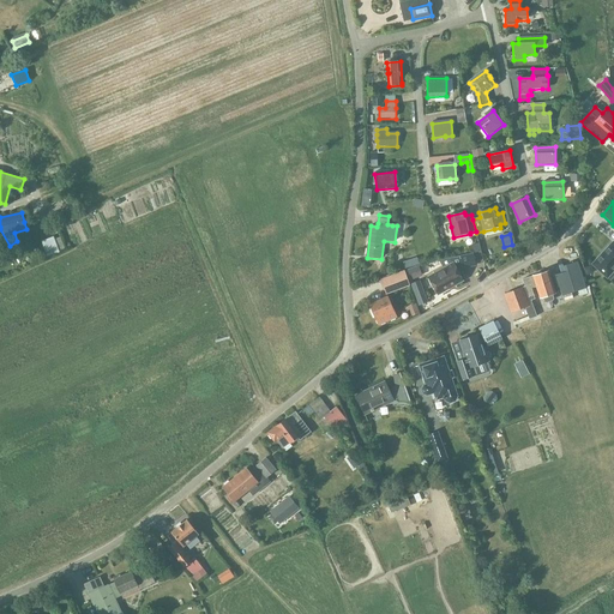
[(41,241),(47,257),(59,252),(53,236),(41,241)]
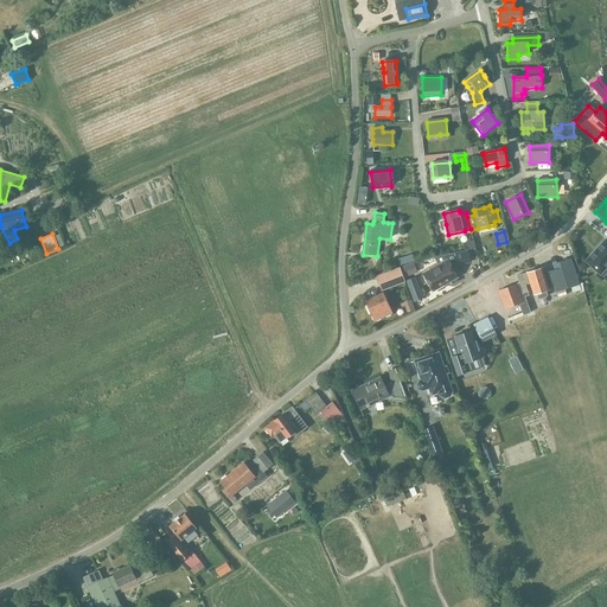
[(475,248),(473,241),(465,243),(467,250),(475,248)]
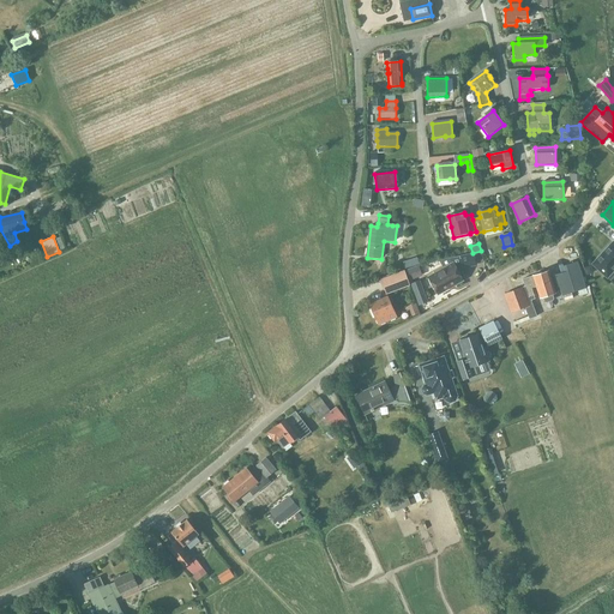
[(613,244),(593,265),(607,278),(613,270),(613,244)]
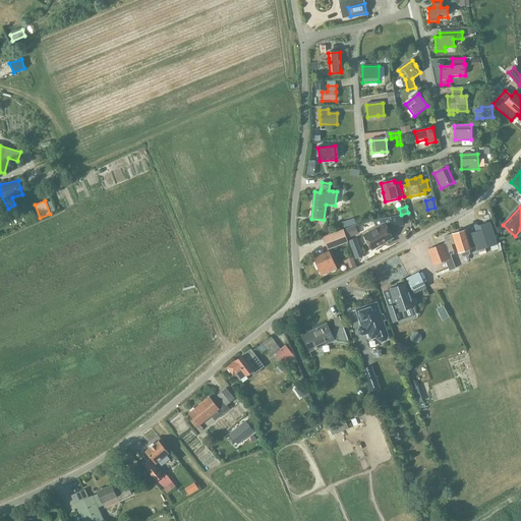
[(363,236),(371,250),(372,249),(374,249),(379,247),(379,246),(393,238),(389,231),(392,230),(392,229),(403,227),(401,216),(372,222),(377,228),(363,236)]
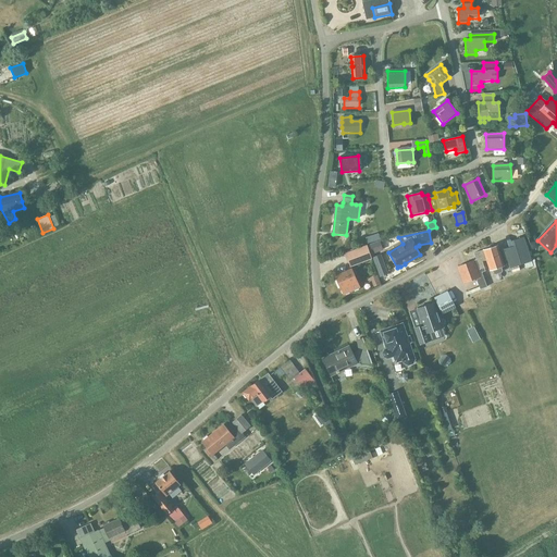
[(505,250),(510,269),(520,265),(521,271),(525,269),(533,265),(524,238),(512,242),(514,247),(505,250)]
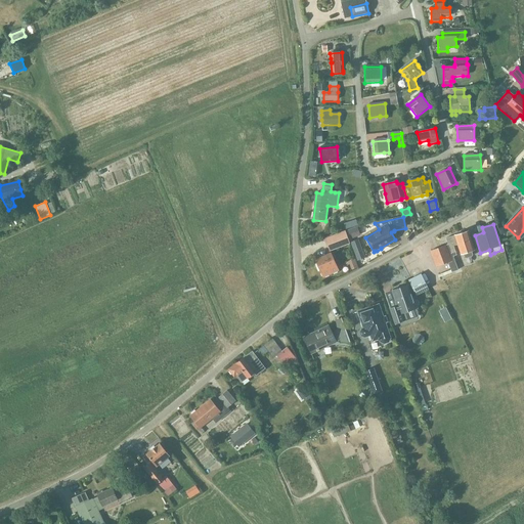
[(354,228),(345,232),(348,239),(360,235),(357,227),(354,228)]
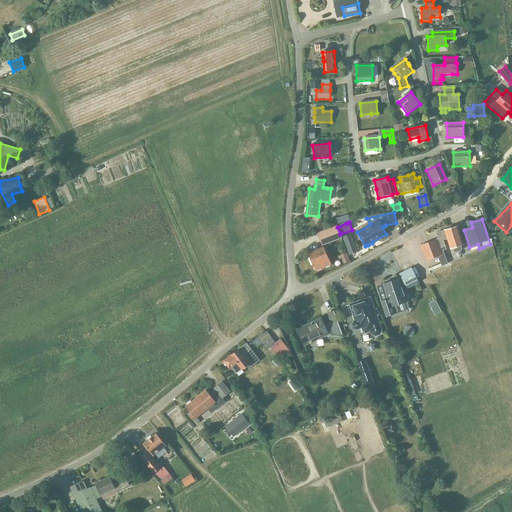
[(340,234),(337,227),(337,226),(318,233),(322,246),(342,238),(340,234)]
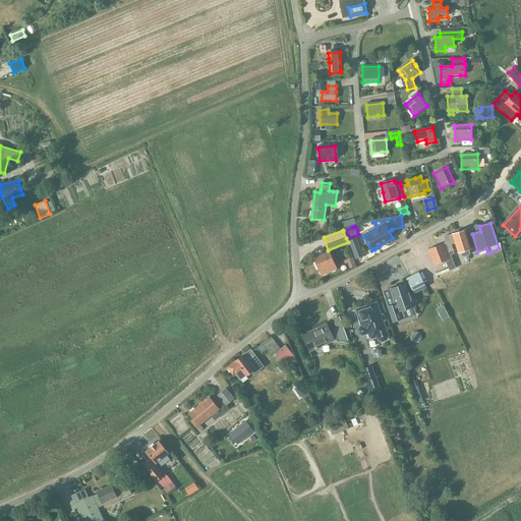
[(444,237),(446,243),(450,256),(454,255),(451,245),(455,244),(458,253),(471,249),(466,230),(444,237)]
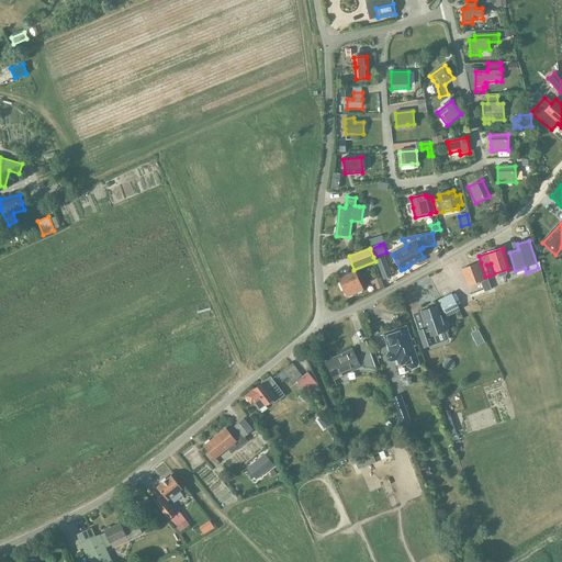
[(383,257),(375,260),(383,280),(391,277),(383,257)]
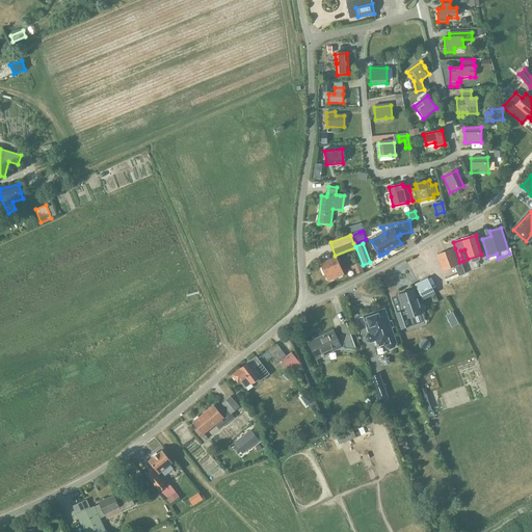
[(459,262),(455,248),(436,256),(443,271),(458,265),(458,266),(455,267),(457,275),(445,280),(445,282),(444,283),(445,285),(446,284),(447,285),(467,277),(467,274),(468,273),(469,275),(469,273),(463,261),(459,262)]
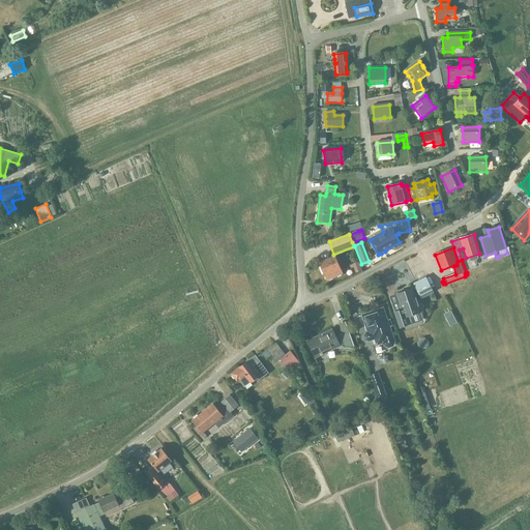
[(327,281),(343,274),(334,257),(319,263),(325,276),(327,281)]
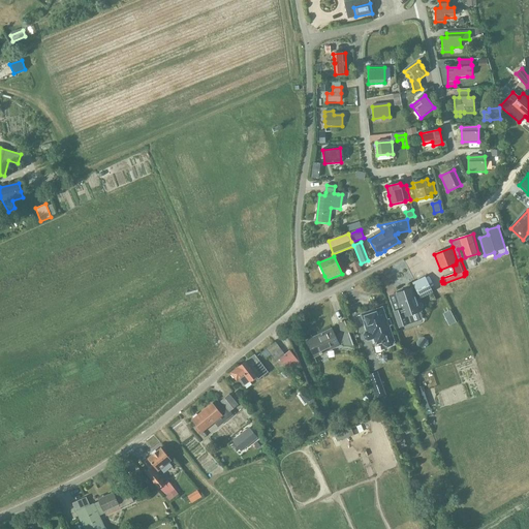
[(359,262),(352,265),(355,273),(362,271),(359,262)]
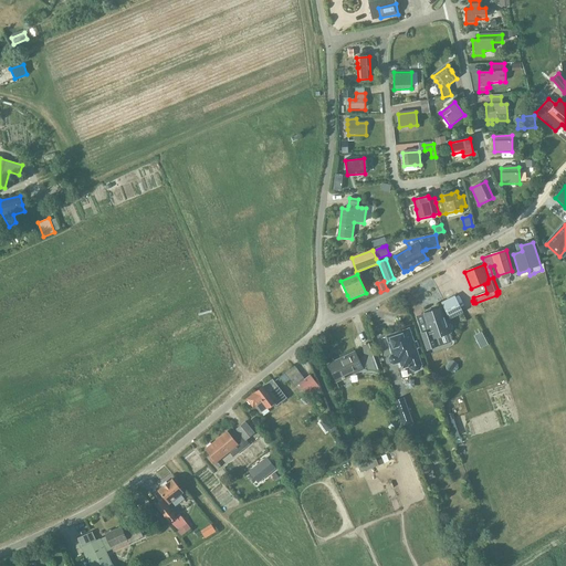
[(441,302),(450,320),(463,313),(454,295),(441,302)]
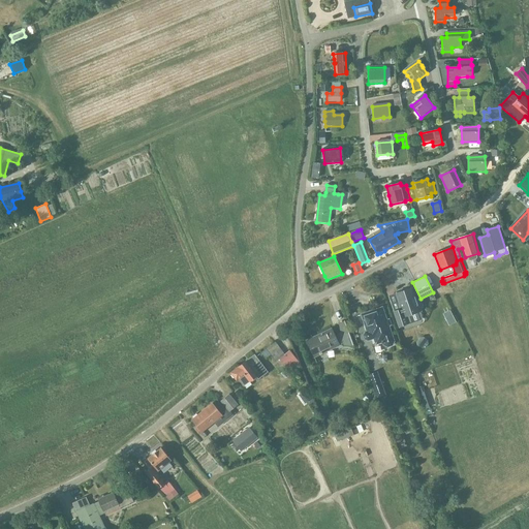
[(415,303),(411,288),(407,290),(406,289),(401,290),(400,292),(397,293),(402,309),(394,312),(399,328),(411,322),(409,315),(421,312),(417,303),(415,303)]
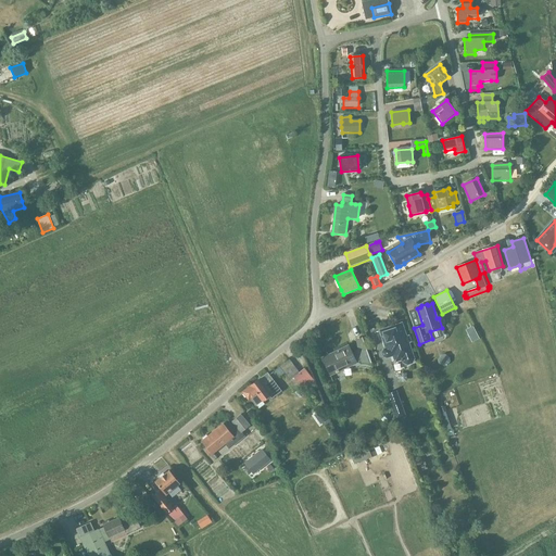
[(402,359),(402,362),(404,362),(404,363),(408,364),(412,363),(414,358),(402,324),(381,330),(387,348),(383,349),(381,353),(383,357),(387,358),(394,356),(395,362),(402,359)]
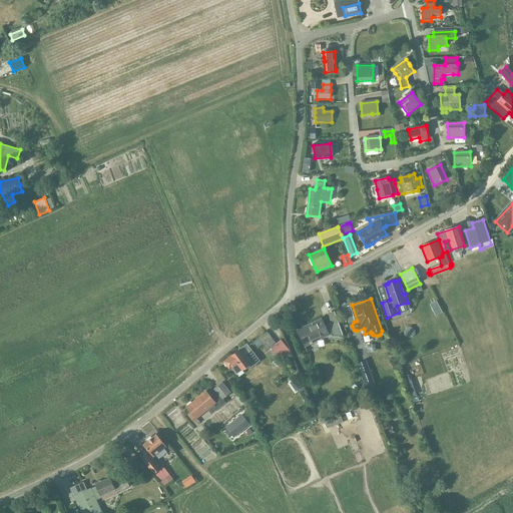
[(437,302),(430,305),(436,317),(443,313),(437,302)]
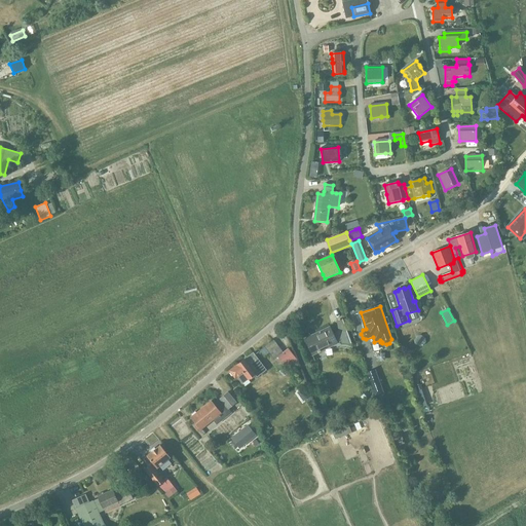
[(331,327),(304,339),(308,347),(312,357),(338,344),(337,342),(352,345),(343,320),(338,322),(339,330),(334,335),(331,327)]
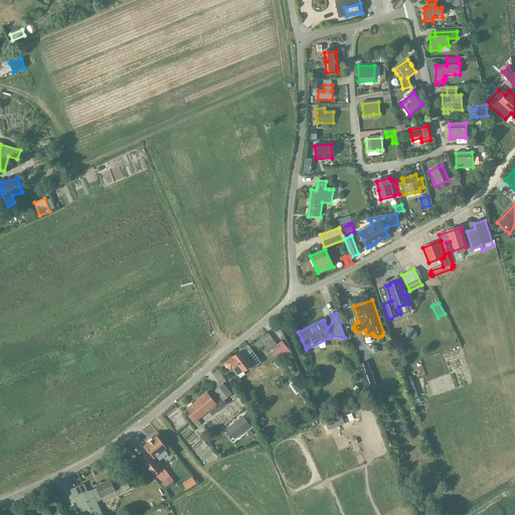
[(408,330),(405,334),(406,337),(409,340),(413,339),(416,336),(415,332),(412,329),(408,330)]
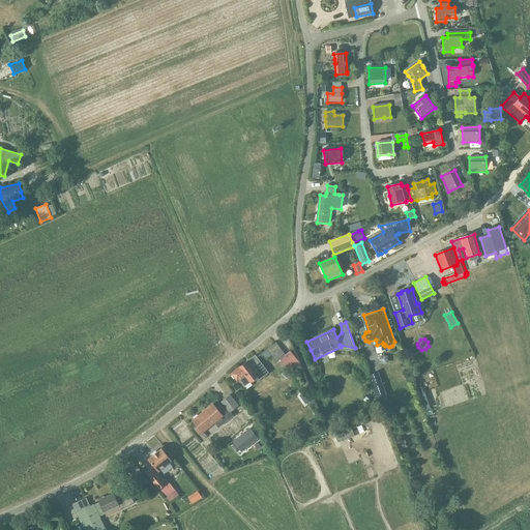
[(276,345),(267,351),(271,356),(274,360),(276,363),(280,360),(282,363),(287,359),(285,356),(276,345)]
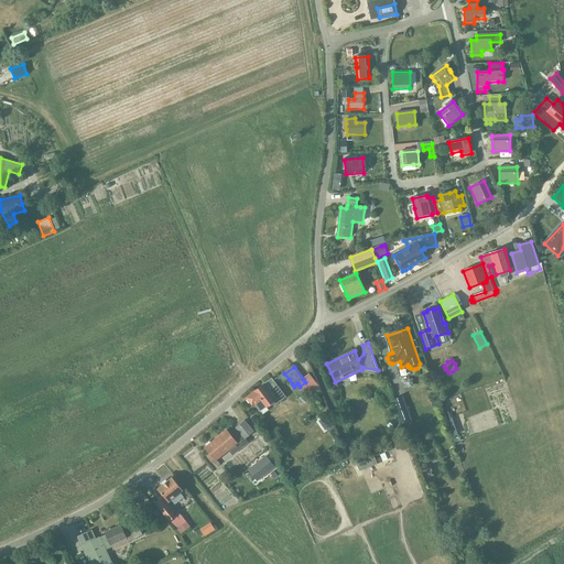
[(252,407),(255,405),(260,412),(266,408),(266,409),(273,403),(275,405),(285,398),(271,379),(263,384),(263,386),(246,399),(252,407)]
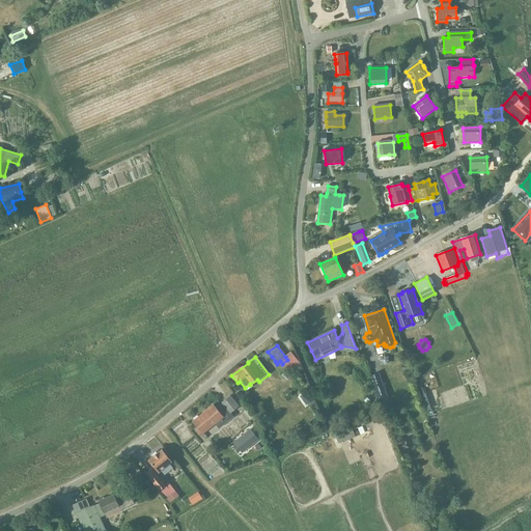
[(298,362),(291,367),(296,372),(302,367),(298,362)]
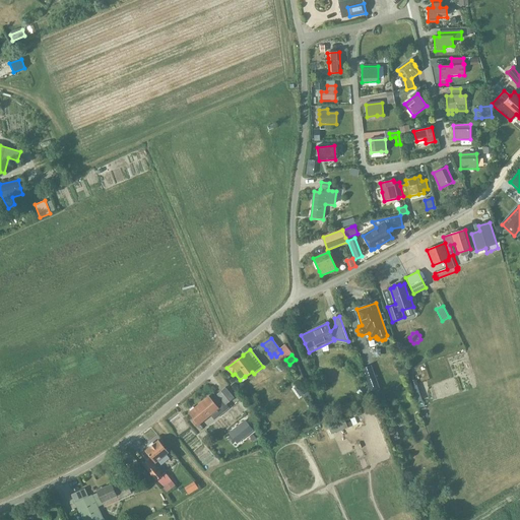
[(362,369),(370,393),(380,390),(371,366),(362,369)]
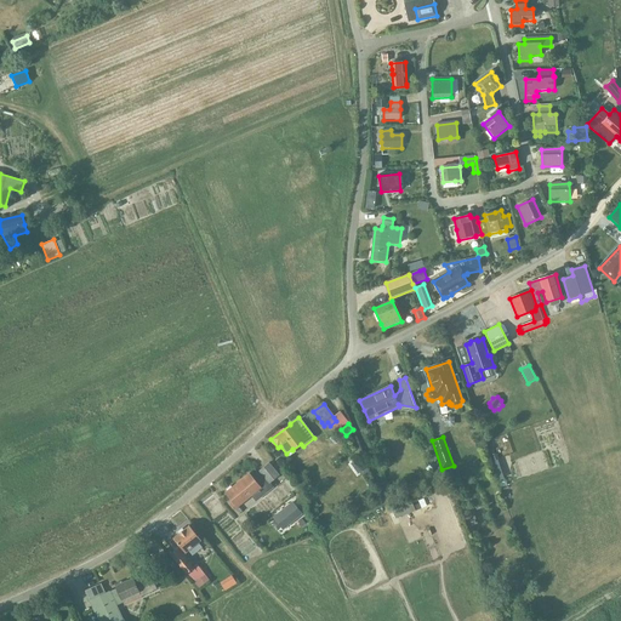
[(359,459),(351,463),(358,474),(359,473),(362,477),(368,472),(359,459)]
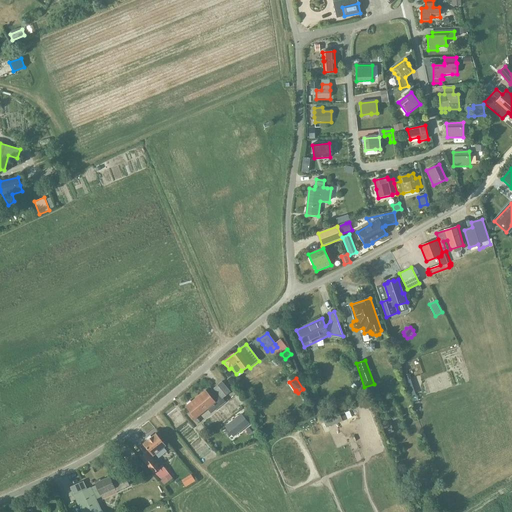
[(358,381),(352,387),(356,391),(362,385),(358,381)]
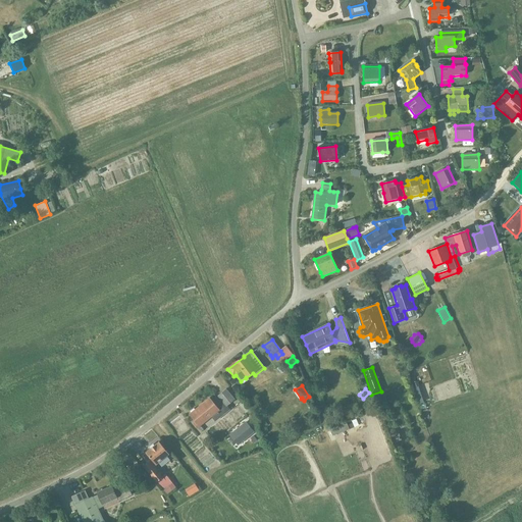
[(194,424),(198,429),(207,422),(206,421),(211,417),(215,422),(230,410),(227,407),(235,401),(226,390),(218,397),(219,399),(213,404),(209,399),(190,415),(196,422),(194,424)]
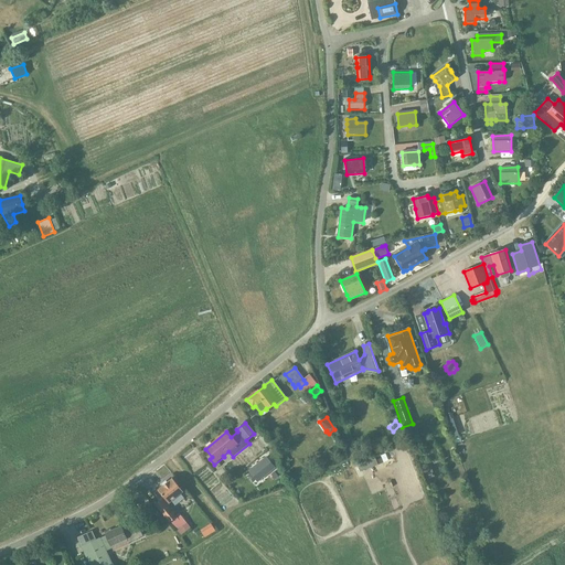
[(266,459),(251,471),(257,480),(273,468),(266,459)]
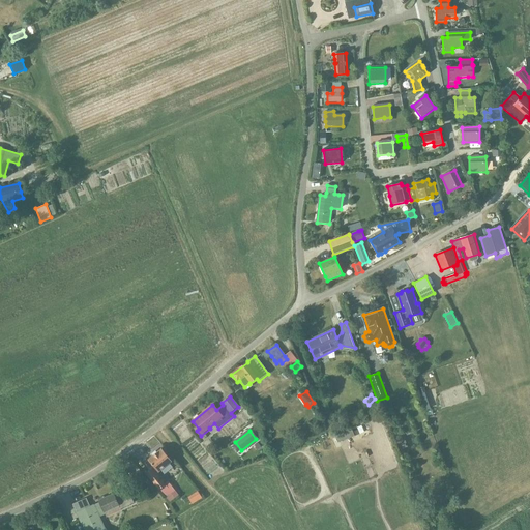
[(148,461),(144,464),(149,470),(146,472),(150,477),(158,489),(164,484),(155,474),(157,472),(171,461),(170,459),(166,453),(162,449),(148,460),(148,461)]
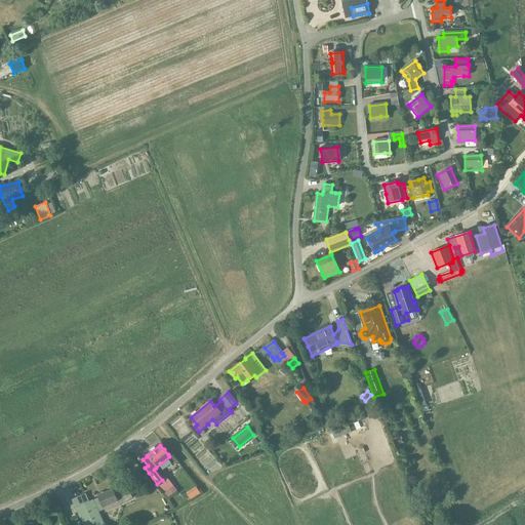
[(162,480),(157,484),(163,492),(173,486),(166,477),(162,480)]
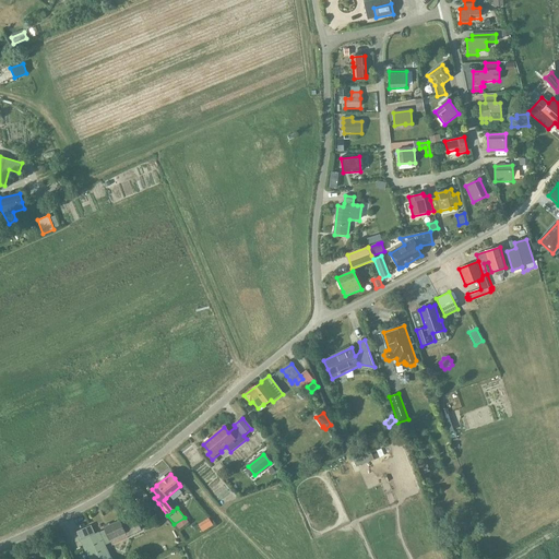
[(81,542),(88,558),(111,558),(105,546),(111,543),(110,542),(126,534),(127,537),(141,532),(135,519),(129,522),(127,519),(120,522),(120,521),(104,528),(105,531),(99,533),(94,535),(91,526),(78,533),(81,542)]
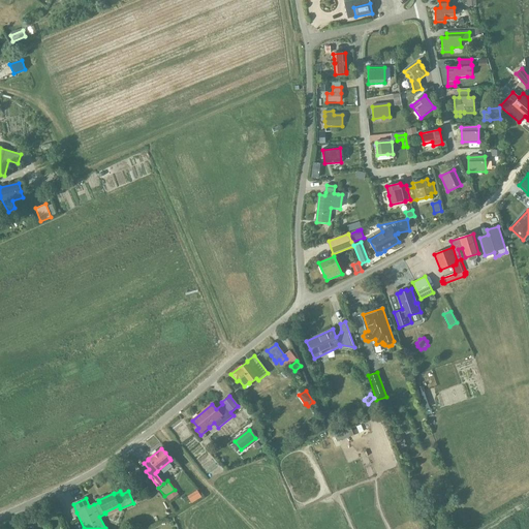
[(198,492),(193,496),(196,501),(201,497),(198,492)]
